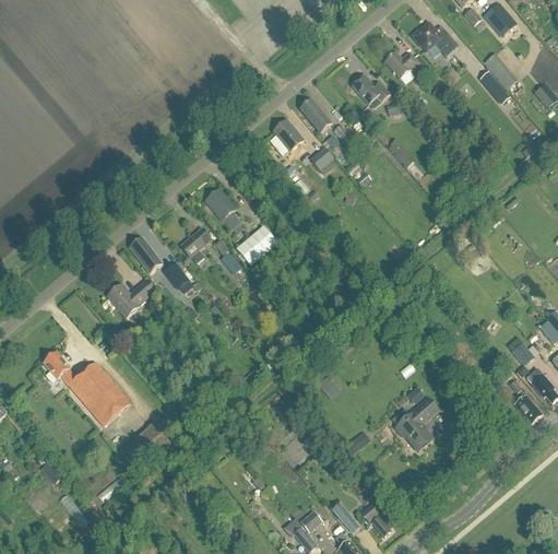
[(498,2),(484,14),(501,34),(515,23),(498,2)]
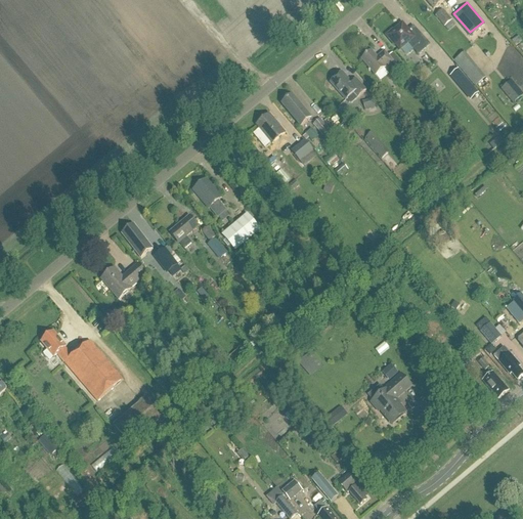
[(451,16),(442,6),(435,12),(444,24),(451,16)]
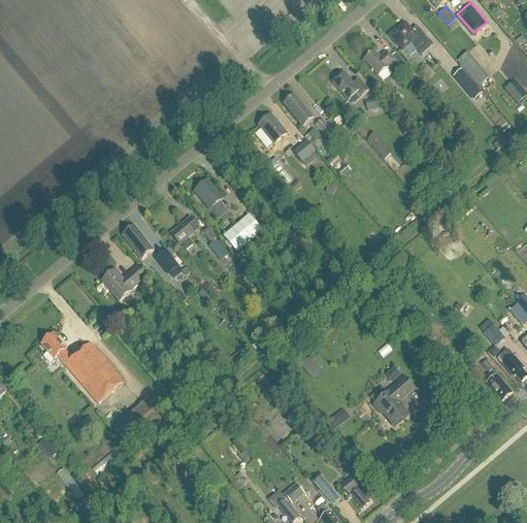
[(395,27),(389,32),(393,37),(394,36),(402,46),(407,53),(417,45),(421,51),(431,41),(428,37),(422,37),(423,31),(416,23),(410,27),(404,21),(396,28),(395,27)]
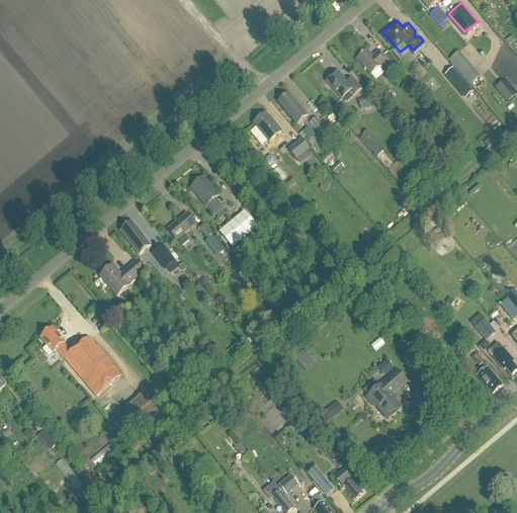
[(399,71),(408,81),(413,75),(404,66),(405,65),(388,48),(383,52),(379,47),(372,53),(366,47),(360,52),(358,52),(358,54),(357,55),(364,63),(364,66),(366,66),(370,71),(388,57),(400,70),(399,71)]
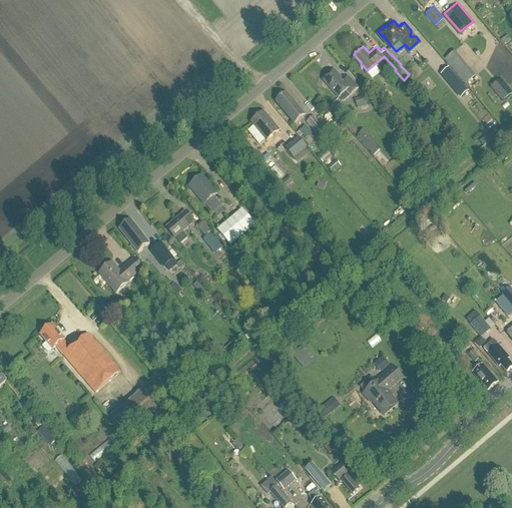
[(453,48),(444,55),(450,62),(459,54),(453,48)]
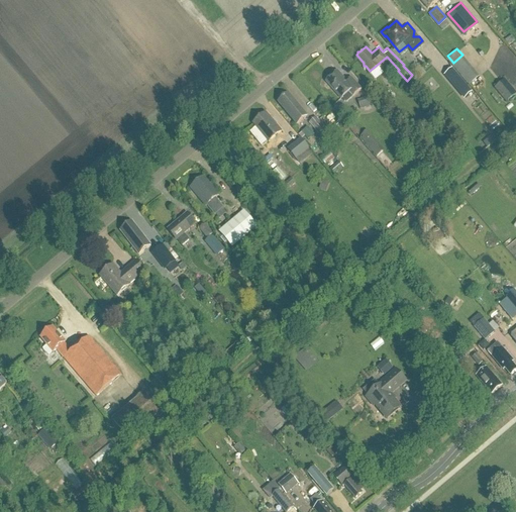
[(450,65),(443,71),(463,94),(471,88),(450,65)]
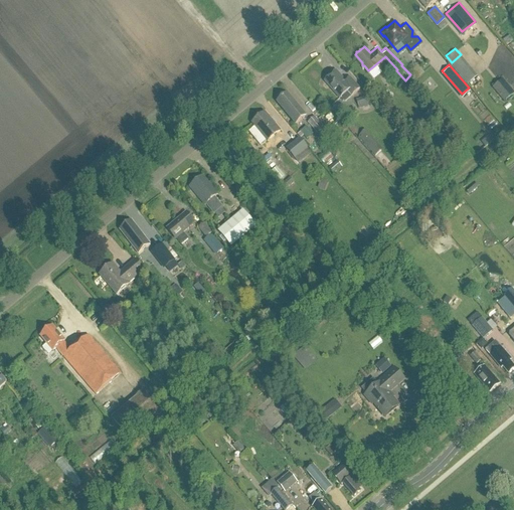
[(349,73),(345,77),(336,67),(324,77),(339,95),(347,88),(351,92),(359,85),(349,73)]
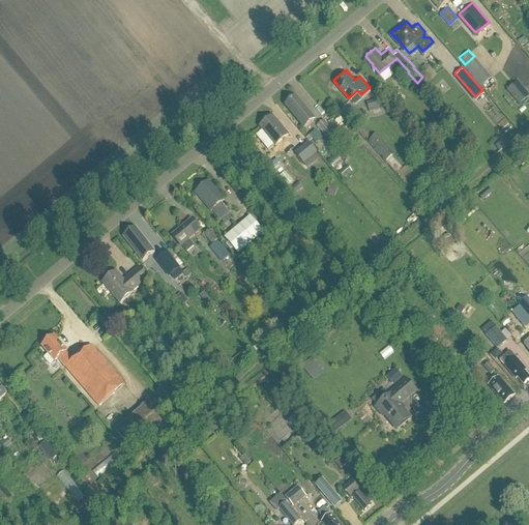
[(516,85),(509,90),(512,93),(510,95),(513,99),(518,96),(521,99),(524,97),(521,94),(522,93),(516,85)]
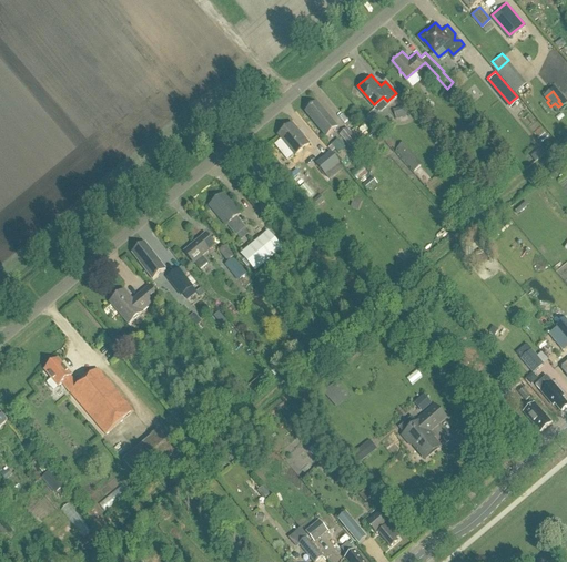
[(316,99),(305,109),(325,133),(336,123),(316,99)]
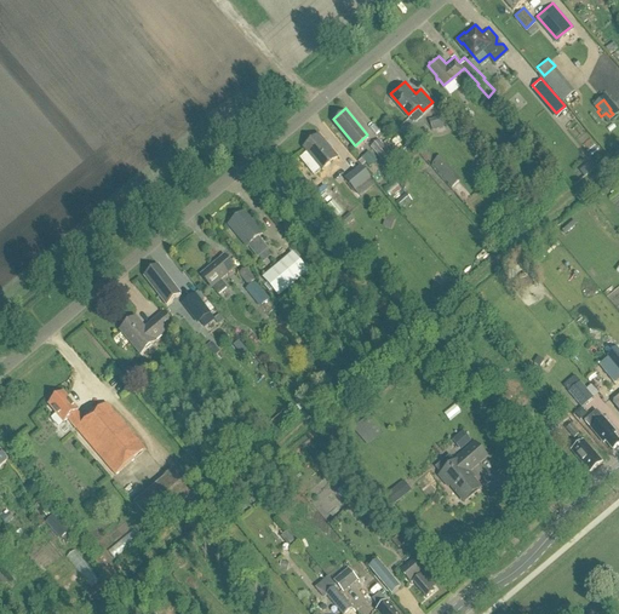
[(303,144),(320,166),(334,154),(317,132),(303,144)]
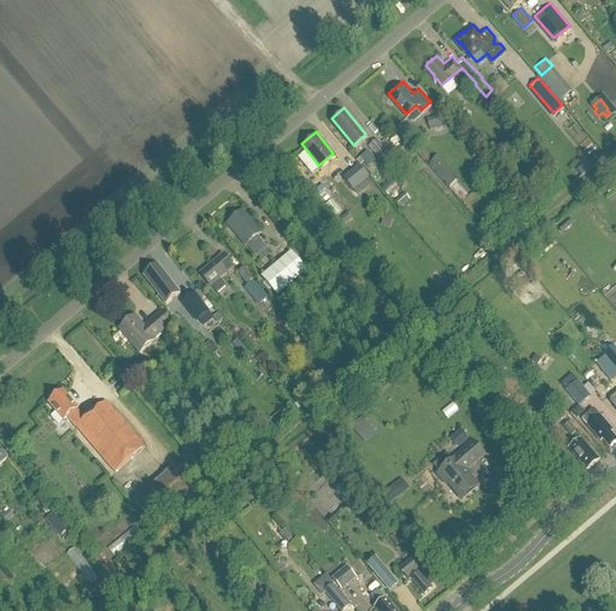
[(375,135),(367,142),(377,154),(386,147),(375,135)]
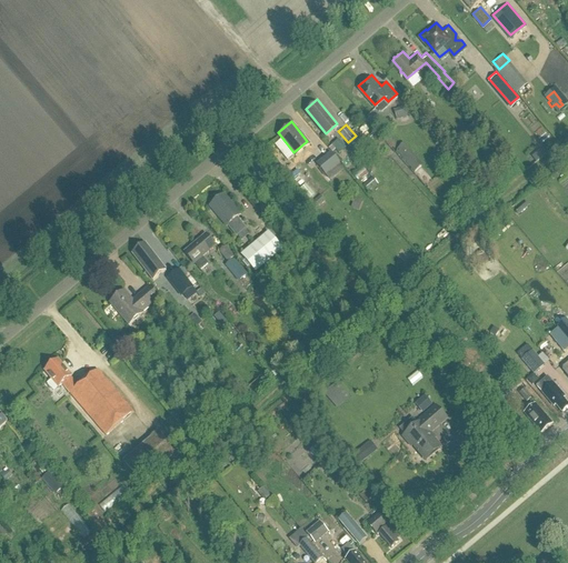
[(422,161),(404,139),(396,146),(414,168),(422,161)]
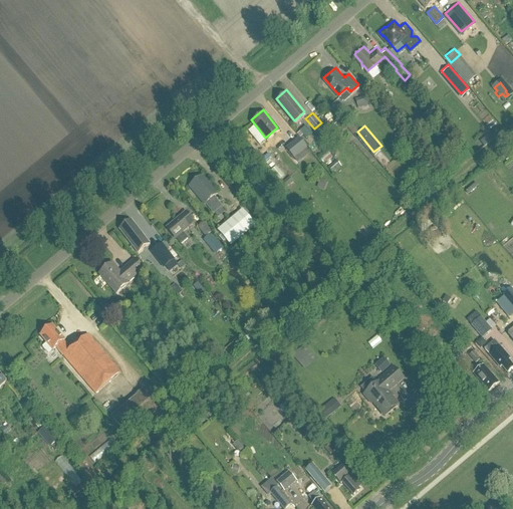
[(298,134),(284,145),(293,155),(306,144),(298,134)]
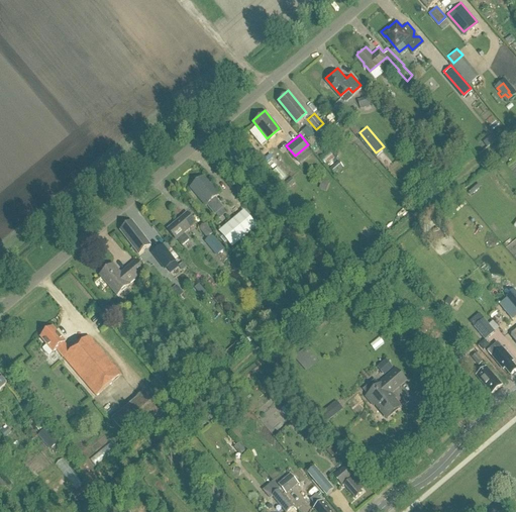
[(316,148),(325,142),(321,135),(312,142),(316,148)]
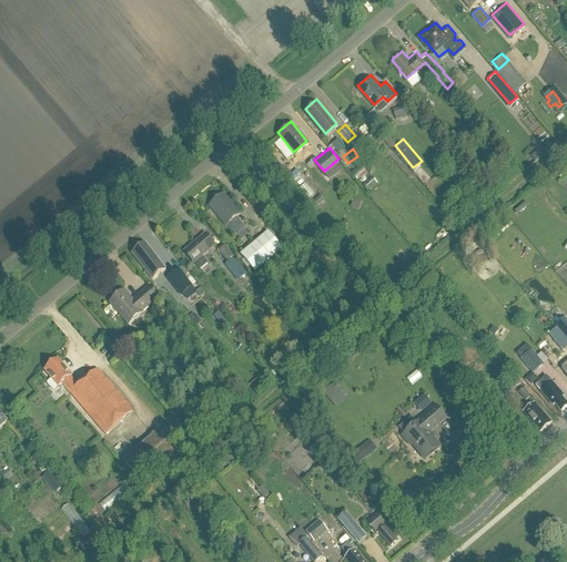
[(372,165),(362,172),(365,177),(375,172),(372,165)]
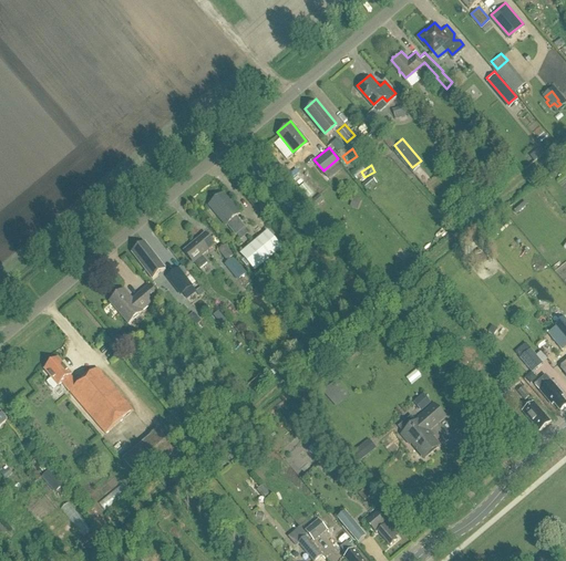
[(371,186),(381,178),(377,174),(368,182),(371,186)]
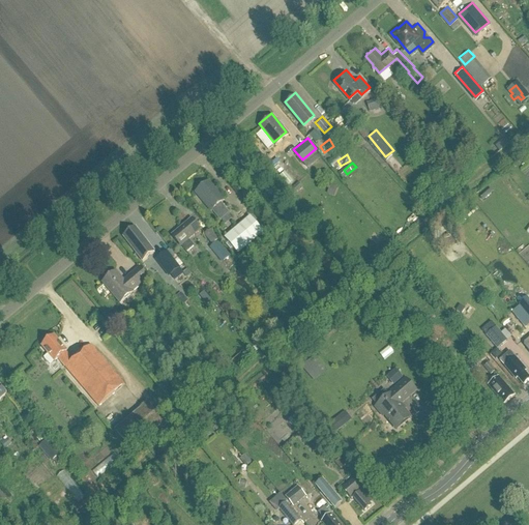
[(221,199),(224,197),(208,178),(195,190),(209,207),(211,206),(219,216),(229,208),(221,199)]
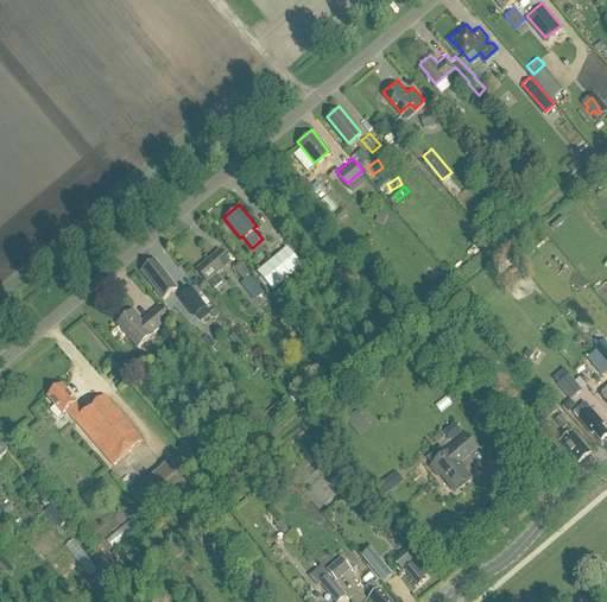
[(380,208),(377,219),(381,221),(386,210),(380,208)]
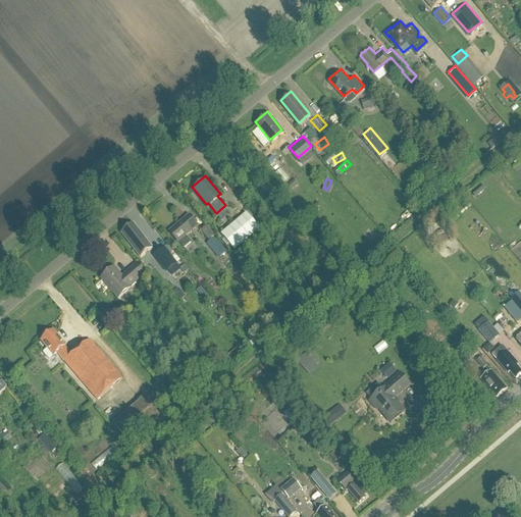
[(233,246),(259,225),(257,222),(246,209),(220,230),(231,244),(233,246)]
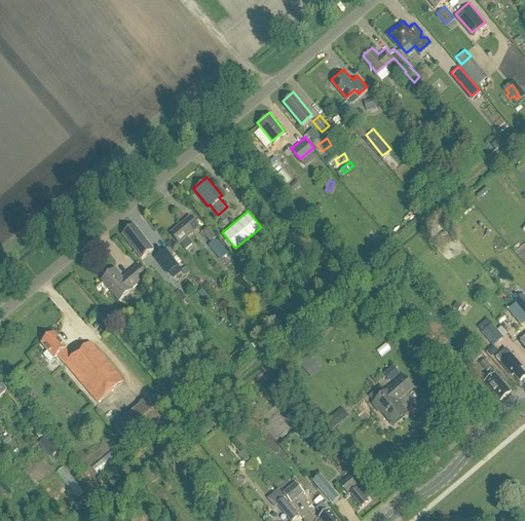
[(181,237),(185,244),(192,238),(188,231),(198,223),(190,213),(170,230),(178,239),(181,237)]
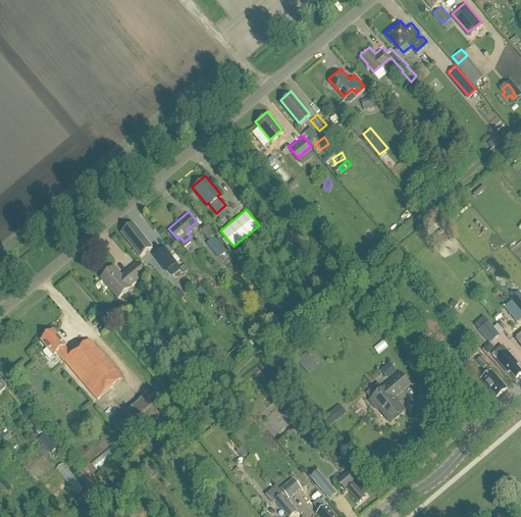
[(133,245),(139,254),(151,244),(133,220),(122,227),(135,244),(133,245)]
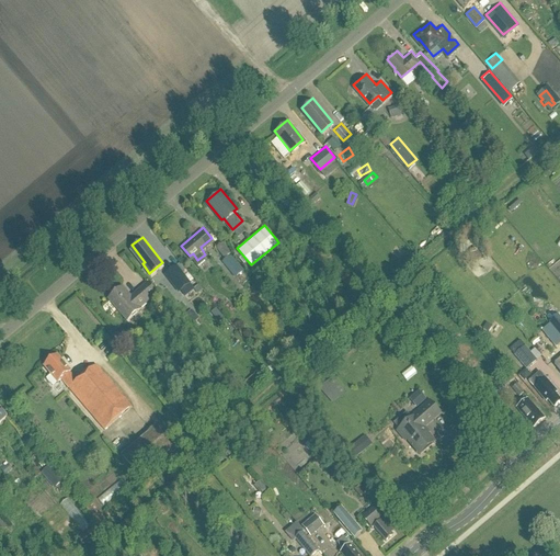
[(215,245),(224,256),(230,250),(221,239),(215,245)]
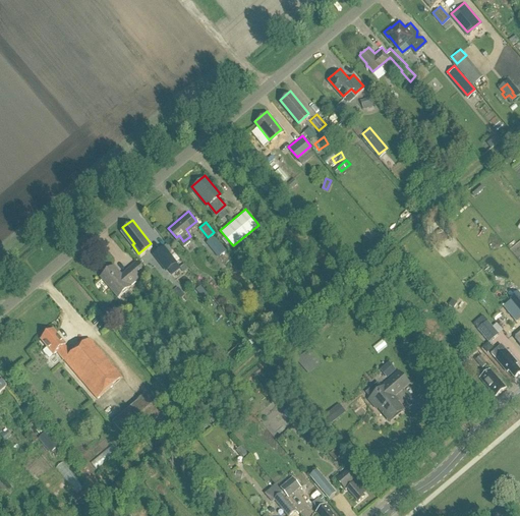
[(218,240),(211,247),(217,254),(225,247),(218,240)]
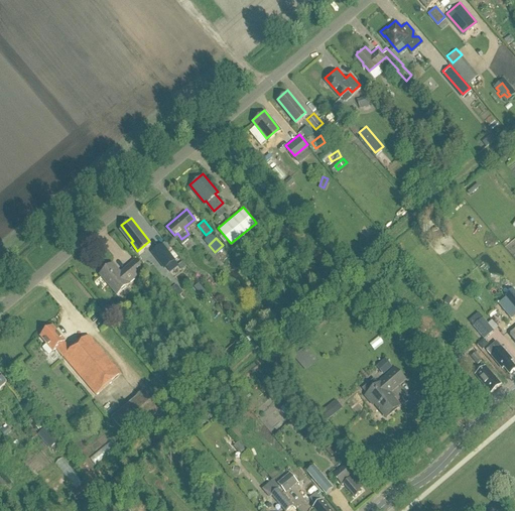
[(162,241),(152,248),(164,264),(174,256),(162,241)]
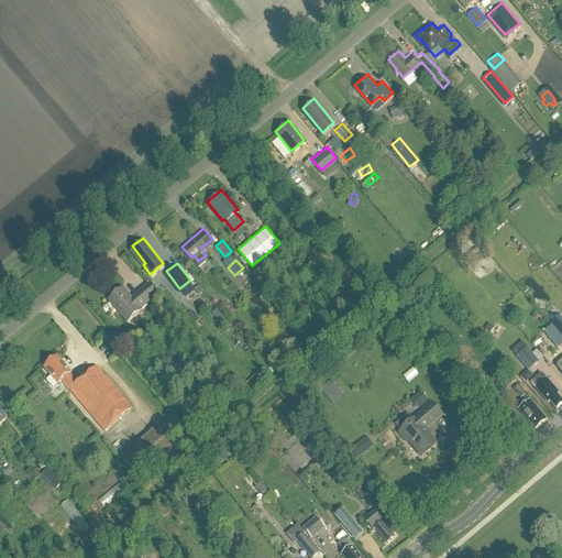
[(122,284),(108,296),(127,318),(141,306),(140,305),(156,291),(147,280),(136,290),(136,291),(131,295),(122,284)]
